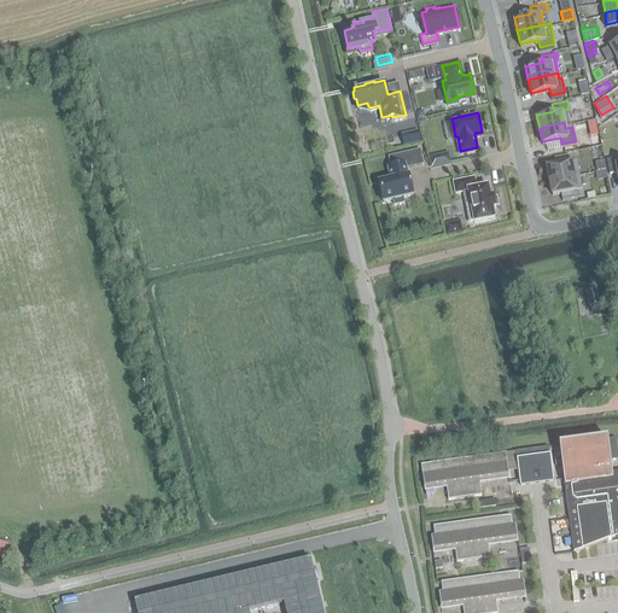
[(418,127),(409,128),(412,140),(420,138),(418,127)]
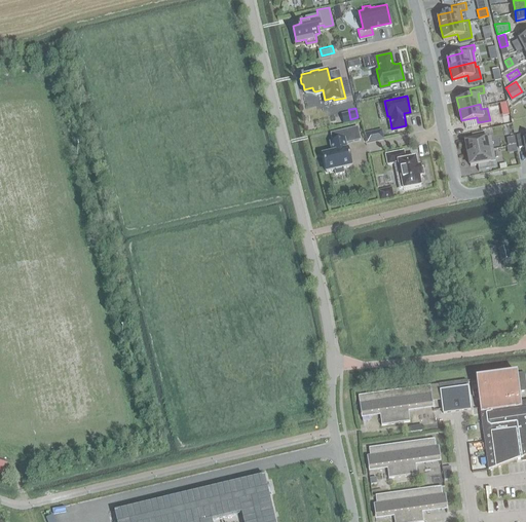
[(504,114),(492,117),(493,123),(505,120),(504,114)]
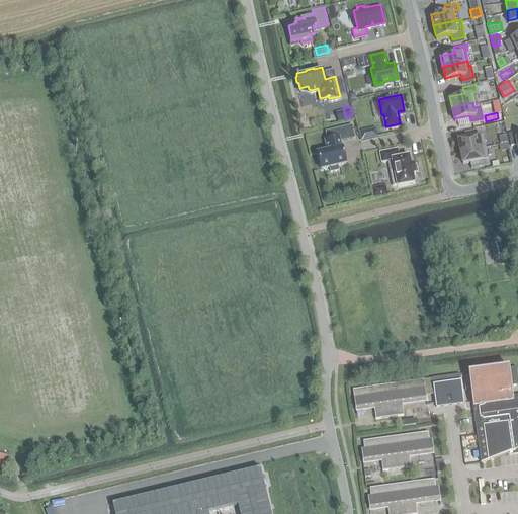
[(327,148),(318,151),(321,166),(329,165),(330,169),(338,167),(337,163),(346,161),(342,145),(340,138),(354,135),(351,122),(326,129),(328,137),(325,138),(327,148)]
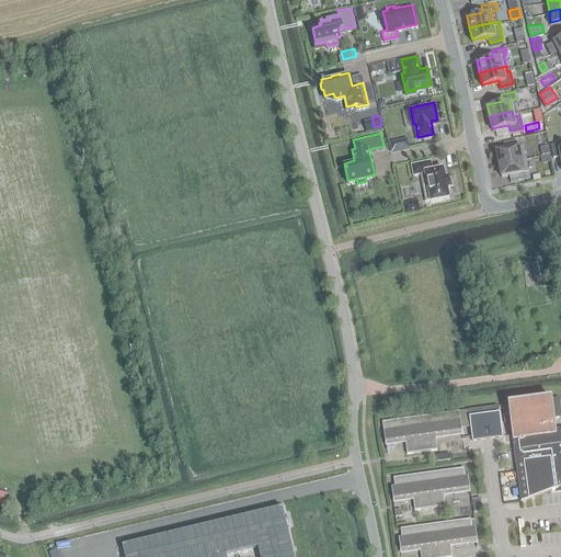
[(401,136),(389,139),(391,149),(403,146),(401,136)]
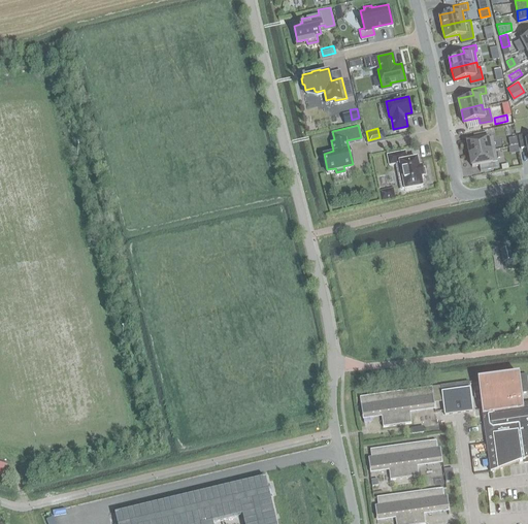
[(474,138),(467,139),(469,152),(494,146),(492,134),(487,135),(486,129),(473,132),(474,138)]
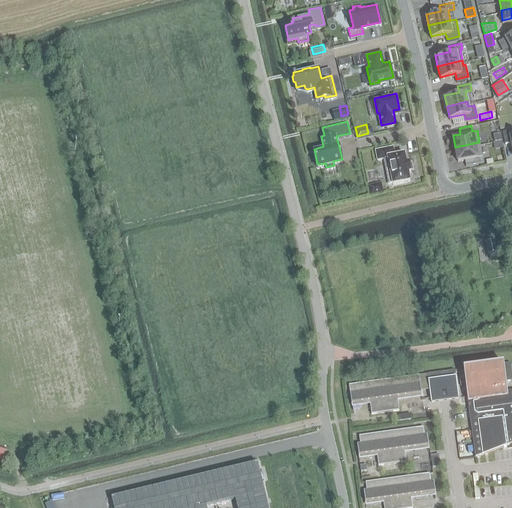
[(508,128),(502,129),(504,141),(511,140),(511,147),(511,130),(509,131),(508,128)]
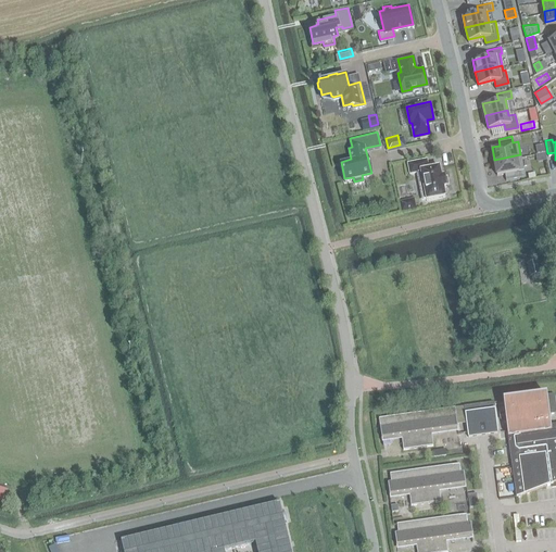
[(520,154),(494,160),(496,173),(504,171),(506,177),(525,174),(520,154)]
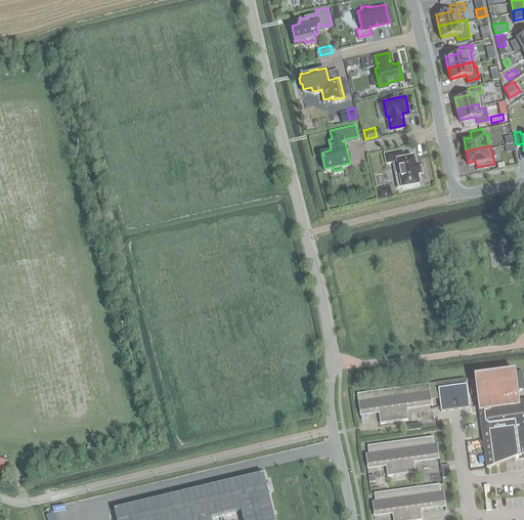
[(402,147),(384,152),(386,161),(396,159),(401,186),(420,182),(418,173),(420,173),(418,163),(416,164),(413,155),(403,157),(402,147)]
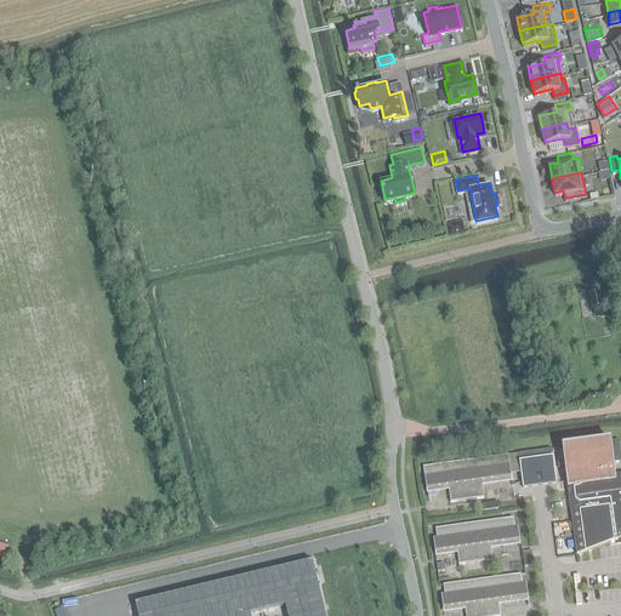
[(462,217),(446,221),(449,232),(465,228),(462,217)]
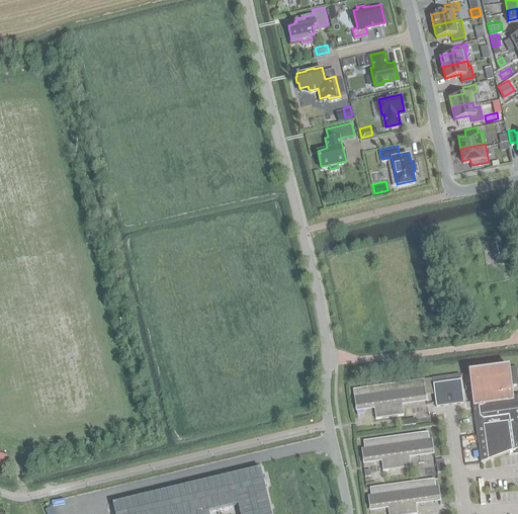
[(504,252),(501,240),(491,242),(493,254),(504,252)]
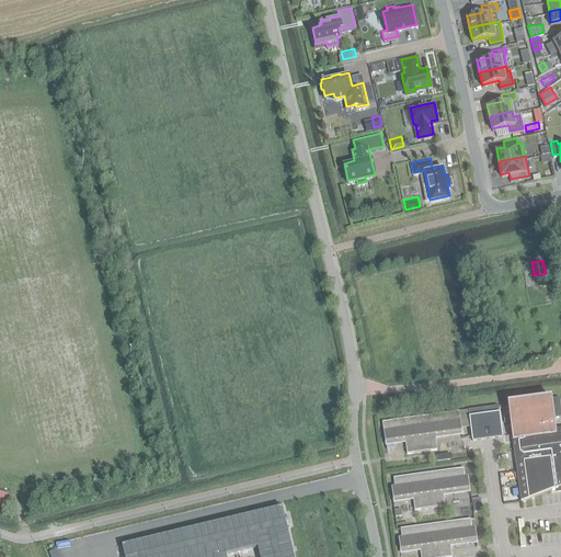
[(553,415),(560,413),(560,407),(559,395),(551,396),(553,415)]
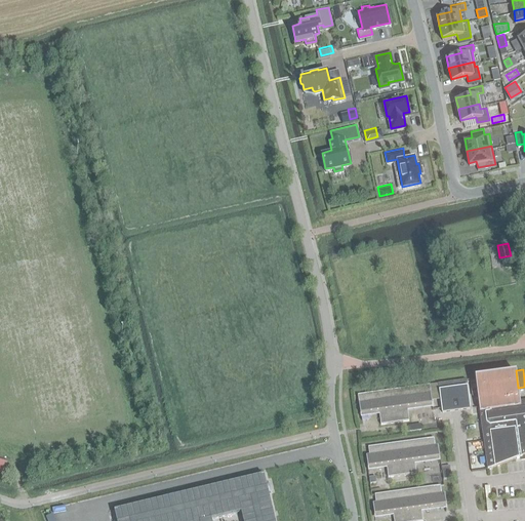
[(524,397),(520,398),(516,370),(475,375),(487,466),(524,450),(524,397)]
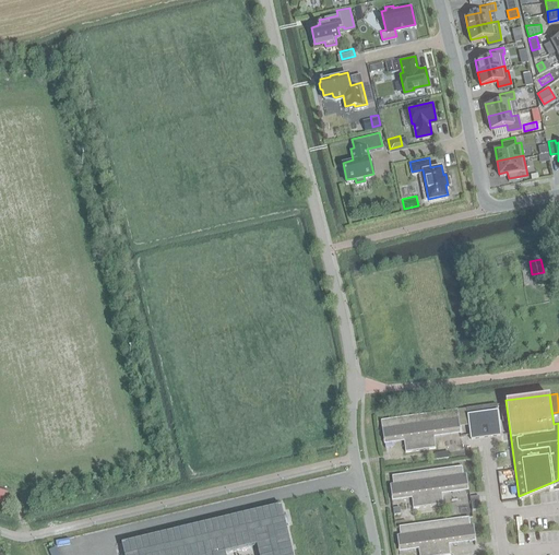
[(500,432),(496,401),(466,405),(471,436),(500,432)]
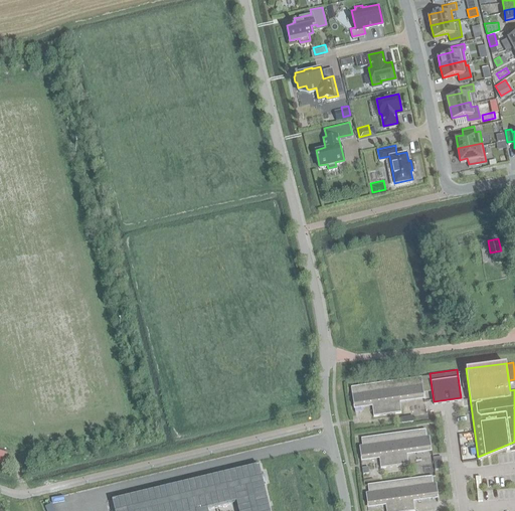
[(423,392),(420,374),(350,384),(353,402),(371,400),(373,413),(401,409),(399,396),(423,392)]
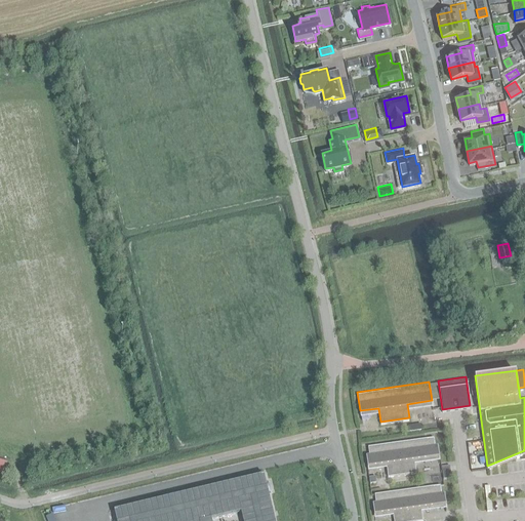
[(440,423),(442,423),(441,417),(431,418),(431,422),(432,427),(432,430),(440,428),(440,423)]
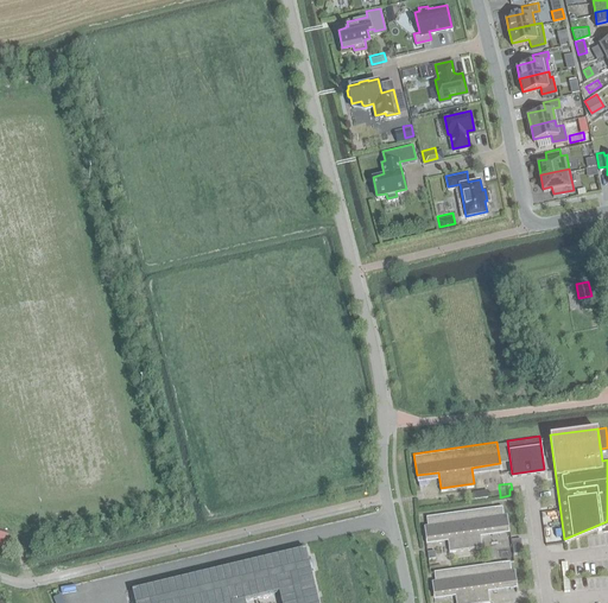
[(428,524),(424,524),(425,537),(447,534),(449,548),(481,545),(480,529),(508,525),(507,512),(504,513),(502,503),(494,505),(426,514),(428,524)]
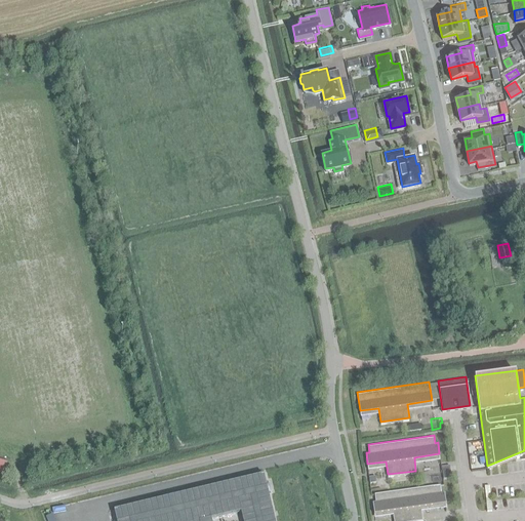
[(448,468),(438,469),(439,479),(447,478),(447,473),(449,473),(448,468)]
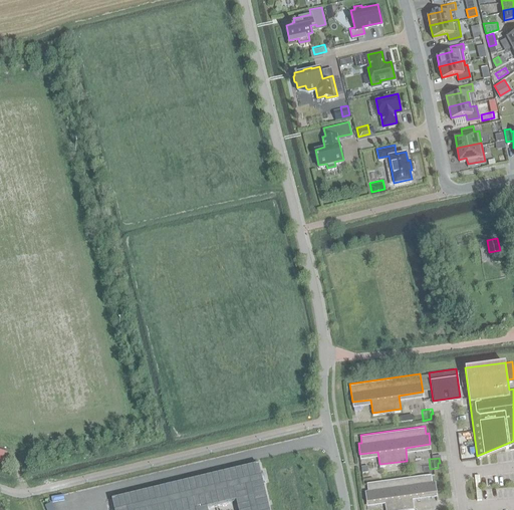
[(258,462),(111,497),(113,503),(114,509),(207,509),(207,505),(236,498),(238,509),(269,509),(262,480),(260,468),(258,462)]
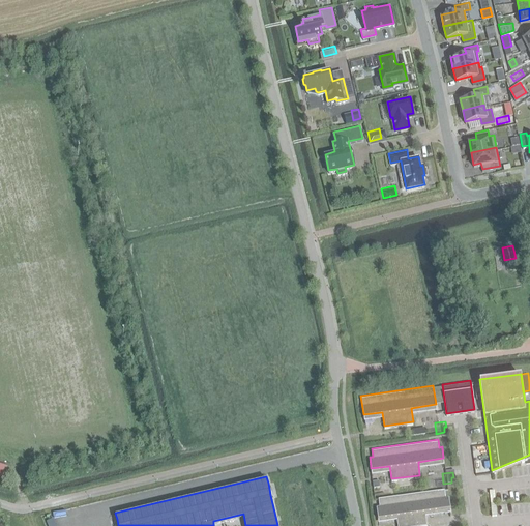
[(379,504),(376,505),(378,517),(396,514),(398,525),(404,525),(427,523),(424,509),(450,506),(448,495),(445,495),(444,488),(438,488),(378,496),(379,504)]
